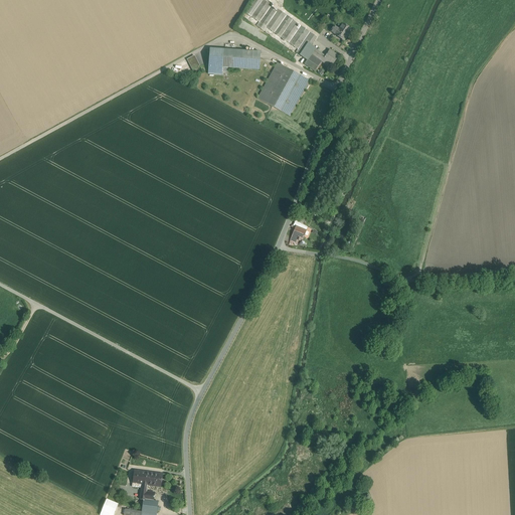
[(263,0),(253,0),(244,13),(250,16),(260,23),(271,8),(273,5),(268,2),(267,3),(263,0)]
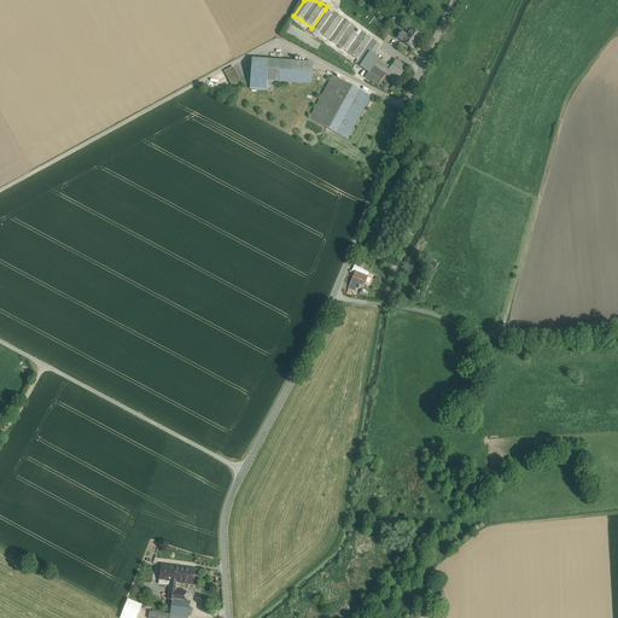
[(379,45),(333,12),(332,15),(325,10),(312,28),(359,60),(356,64),(361,66),(363,64),(366,65),(379,45)]
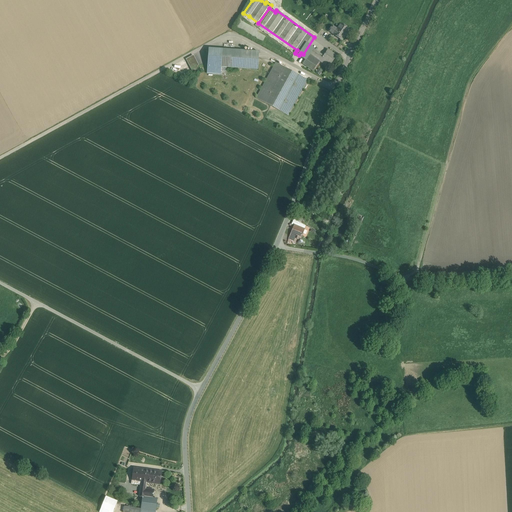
[(257,32),(239,22),(236,28),(262,42),(265,38),(256,33),(257,32)]
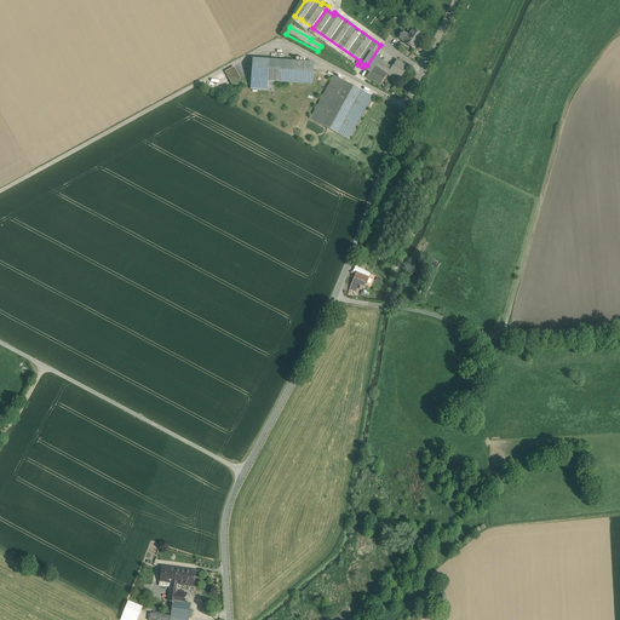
[(413,29),(403,41),(414,49),(423,36),(413,29)]
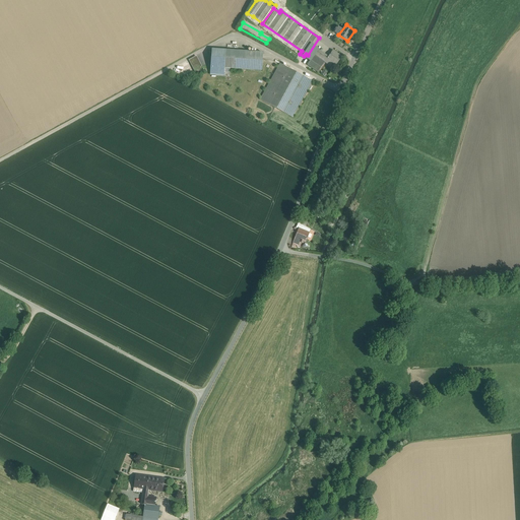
[(263,53),(226,51),(225,68),(262,71),(263,53)]
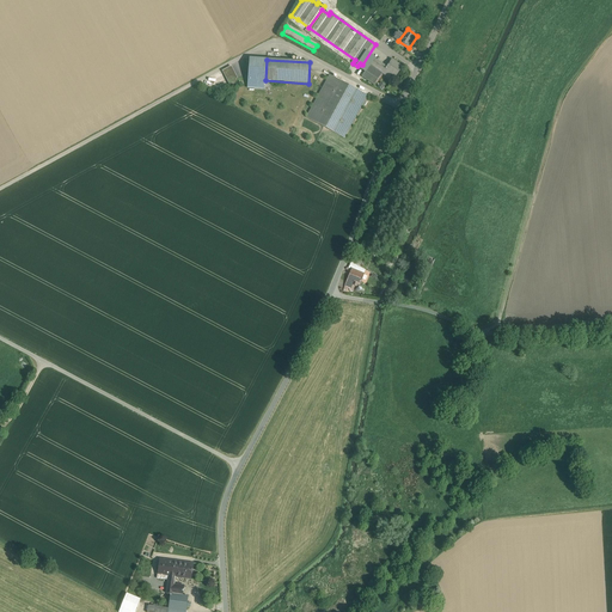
[(402,67),(392,61),(387,68),(379,62),(375,68),(387,77),(390,73),(395,77),(402,67)]
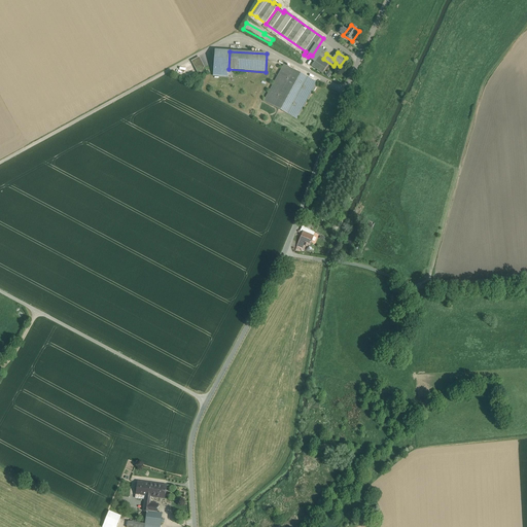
[(199,74),(206,70),(199,57),(191,60),(199,74)]
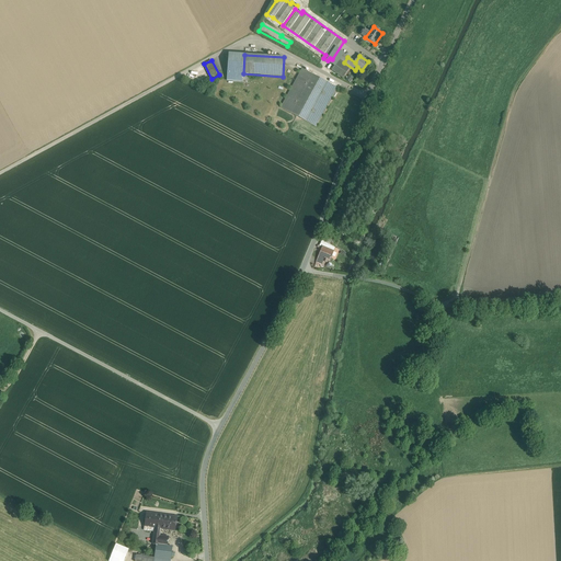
[(348,70),(338,61),(332,69),(344,77),(348,70)]
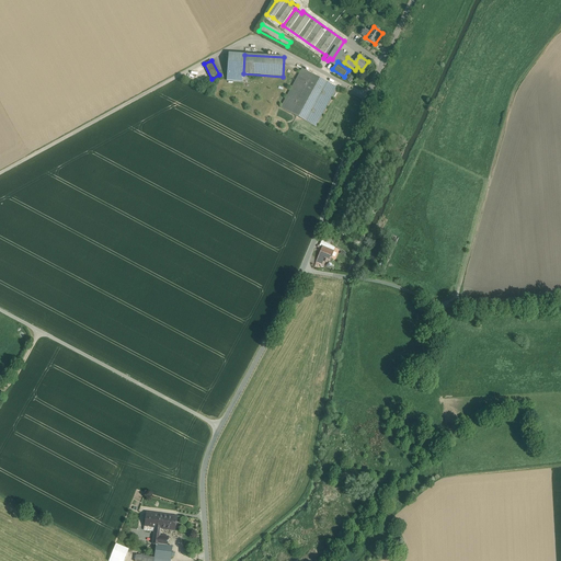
[(302,69),(282,109),(292,114),(292,113),(313,75),(302,69)]
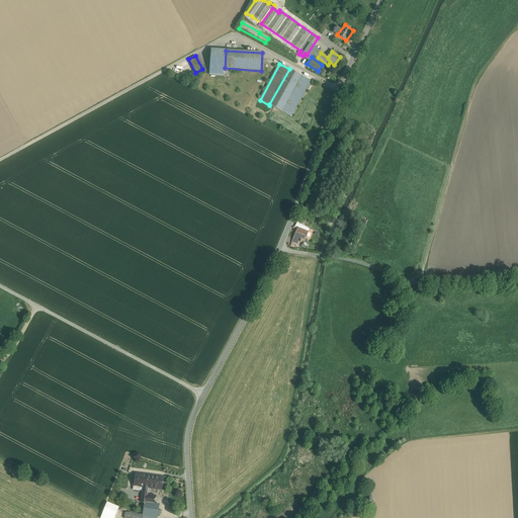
[(289,69),(269,104),(282,111),(301,76),(289,69)]
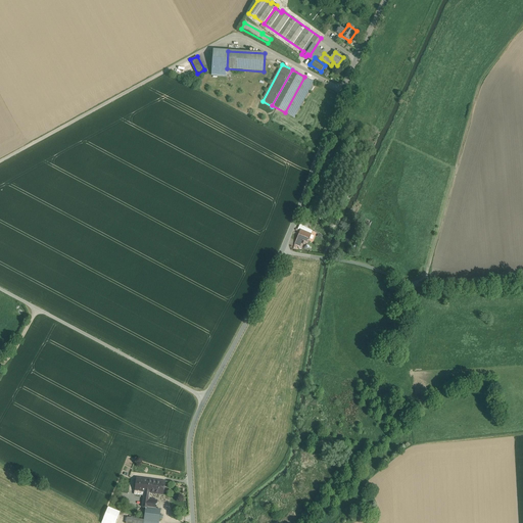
[(285,112),(294,119),(315,82),(304,77),(285,112)]
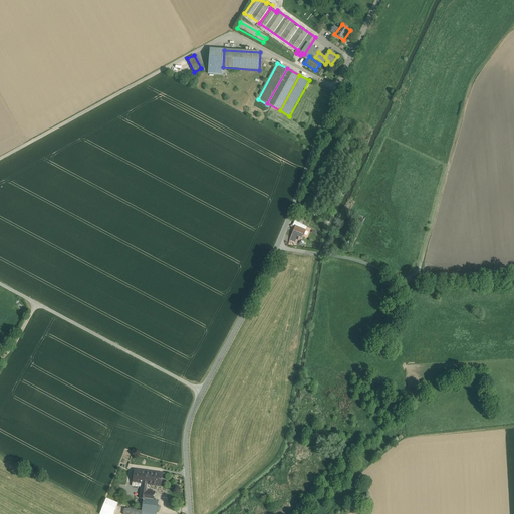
[(303,225),(295,220),(292,225),(296,227),(301,229),(303,225)]
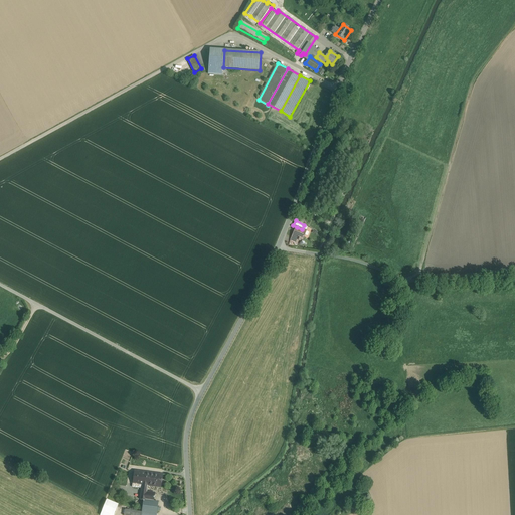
[(302,229),(297,227),(289,245),(292,246),(294,242),(295,242),(294,244),(295,245),(297,245),(299,240),(302,241),(307,231),(302,229)]
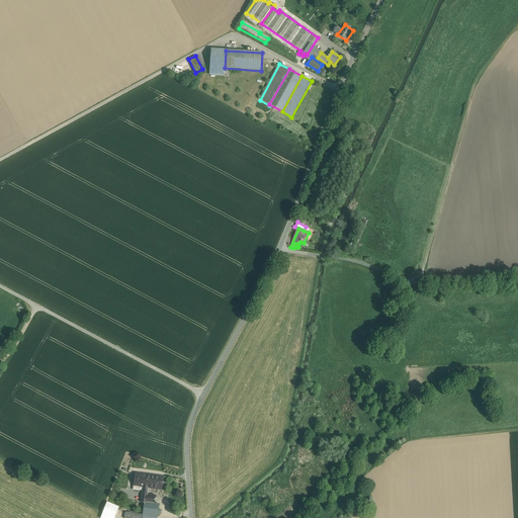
[(143,488),(146,488),(148,475),(136,473),(134,486),(143,488)]
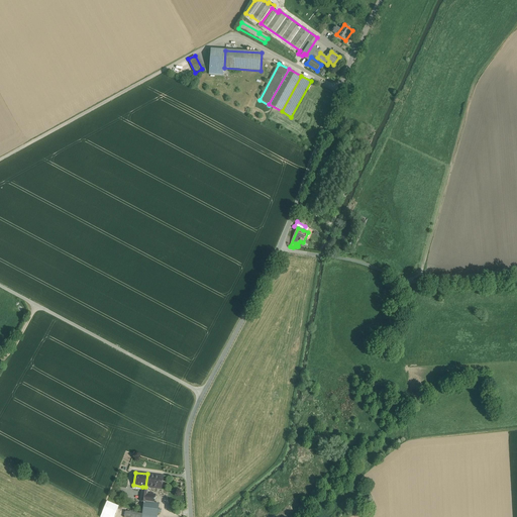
[(147,474),(145,487),(148,487),(162,489),(163,476),(147,474)]
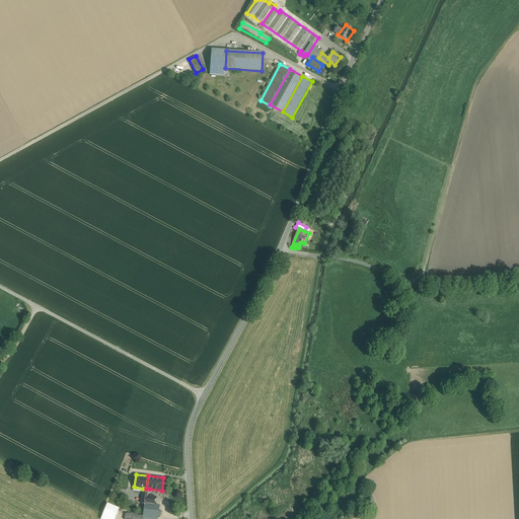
[(156,497),(148,496),(147,504),(155,505),(156,497)]
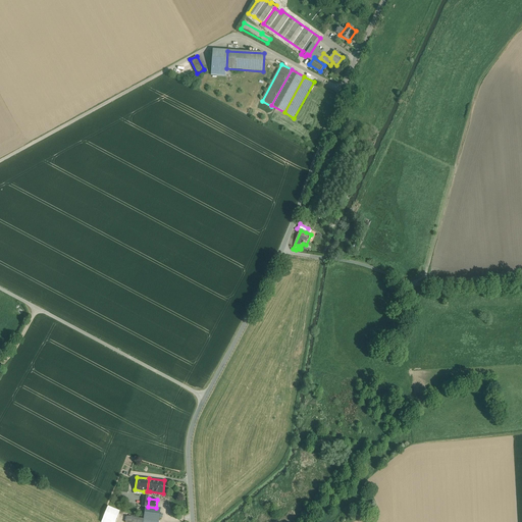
[(148,507),(146,507),(144,519),(159,521),(161,509),(156,508),(148,507)]
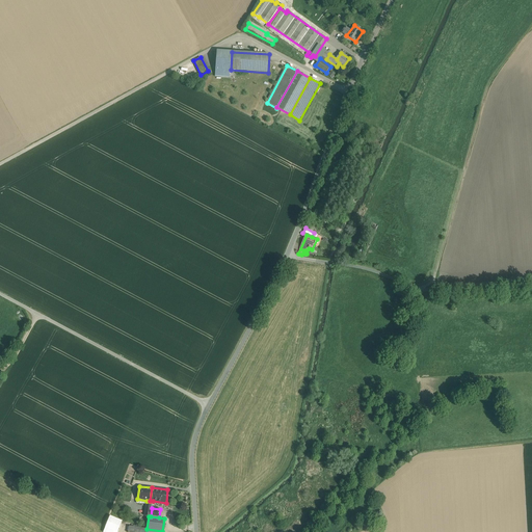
All buildings are outlined.
